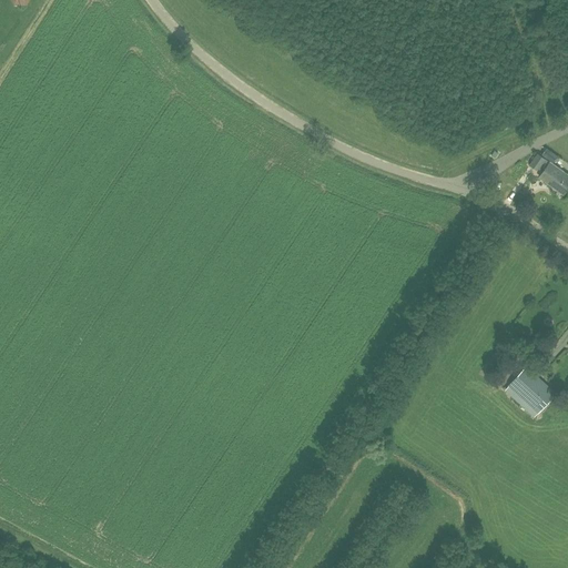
[(547,149),(543,154),(554,162),(558,155),(547,149)]
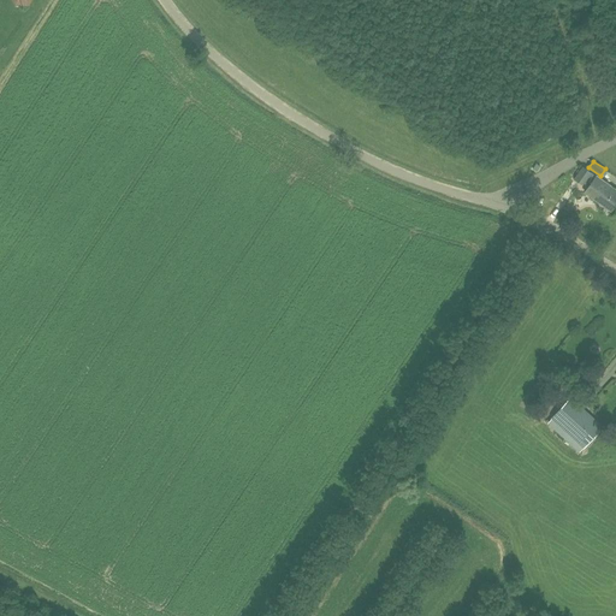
[(611,211),(614,207),(615,208),(615,189),(584,166),(574,179),(582,184),(584,183),(590,187),(585,193),(611,211)]
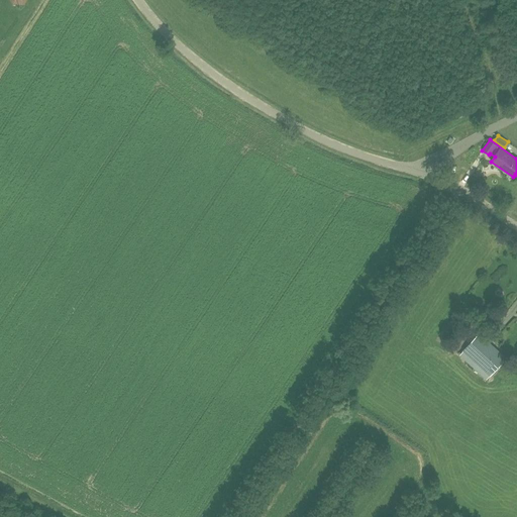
[(478,156),(471,162),(479,170),(485,164),(478,156)]
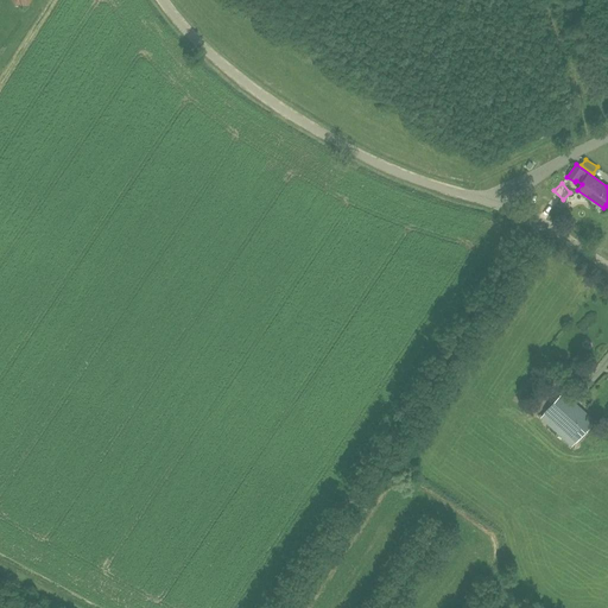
[(544,377),(537,371),(525,385),(532,391),(544,377)]
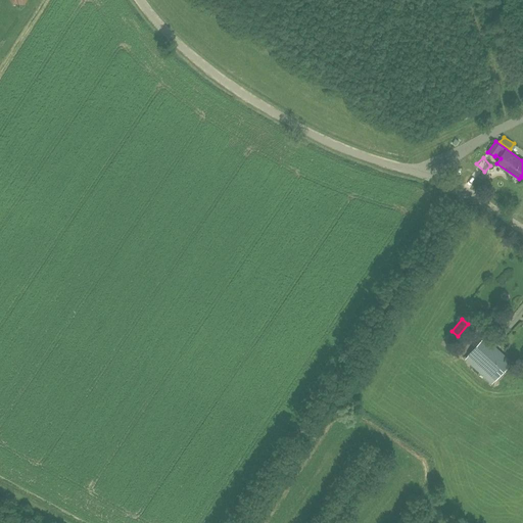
[(512,362),(485,337),(468,355),(495,380),(512,362)]
